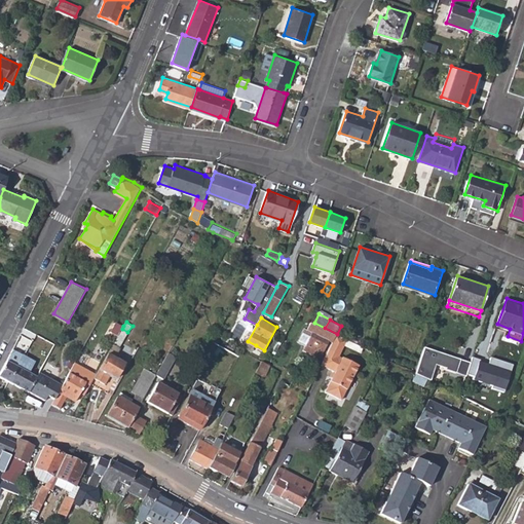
[(330,340),(333,341),(337,334),(325,328),(314,323),(311,322),(308,329),(312,332),(306,344),(304,348),(320,357),(322,352),(324,353),(330,340)]
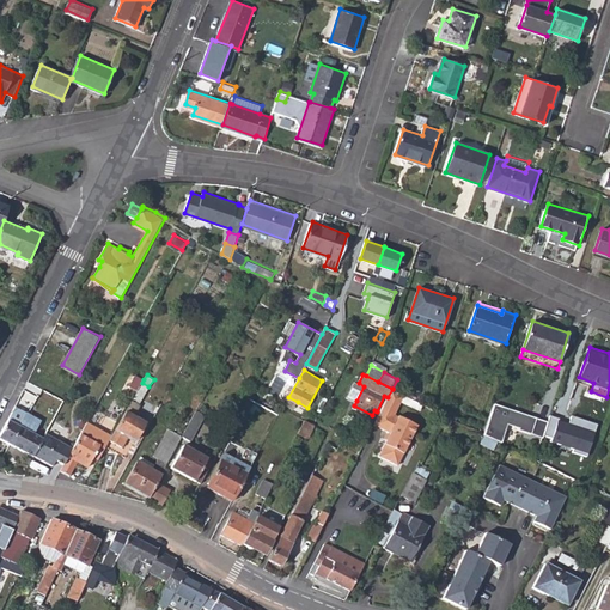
[(130,385),(138,390),(142,383),(144,379),(136,376),(130,385)]
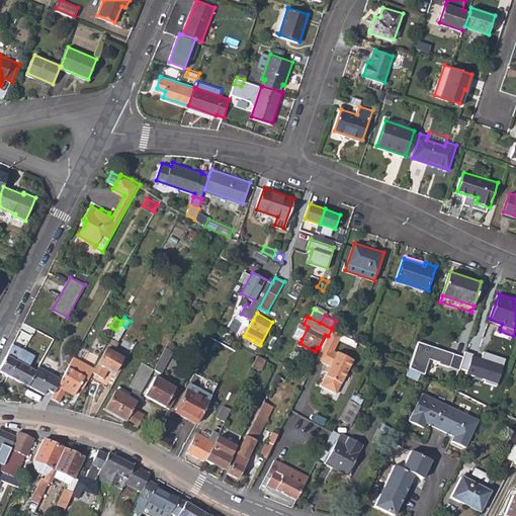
[(118,340),(125,327),(120,324),(116,330),(96,366),(93,371),(103,376),(108,367),(114,371),(123,356),(113,351),(118,341),(118,340)]
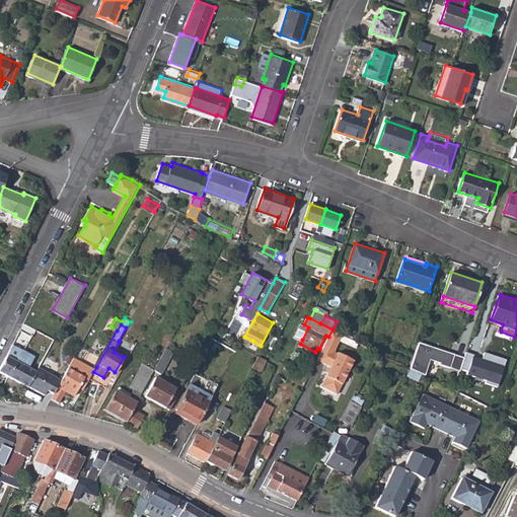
[(298,337),(302,340),(308,327),(304,324),(298,337)]
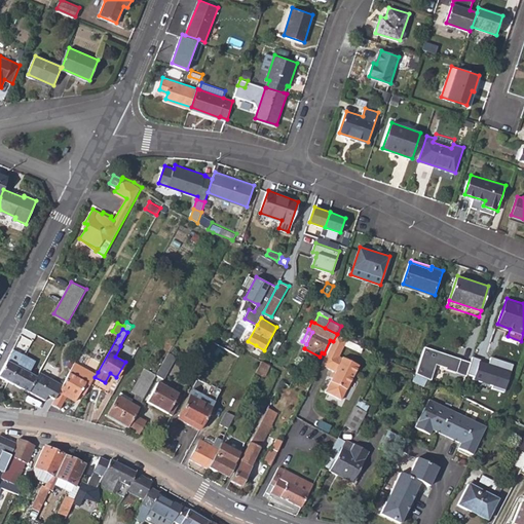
[(347,338),(337,334),(333,341),(323,364),(336,370),(326,390),(342,399),(359,363),(344,357),(343,358),(340,356),(347,338)]
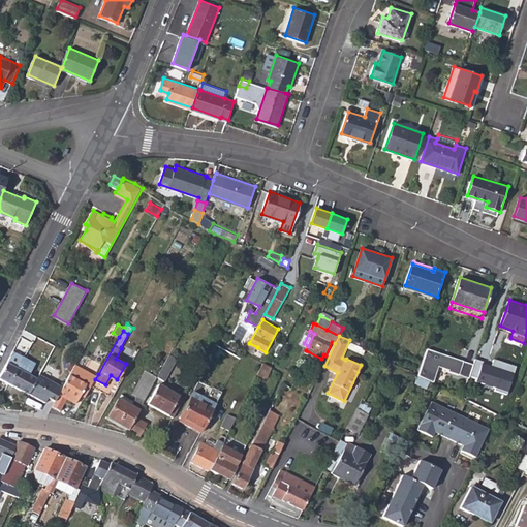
[(246,349),(254,353),(257,347),(249,343),(246,349)]
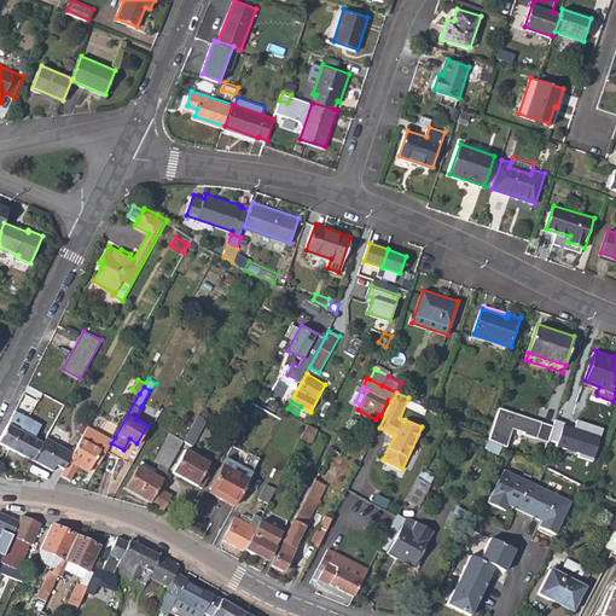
[(544,419),(500,406),(490,437),(507,446),(515,425),(527,429),(526,431),(538,436),(544,419)]
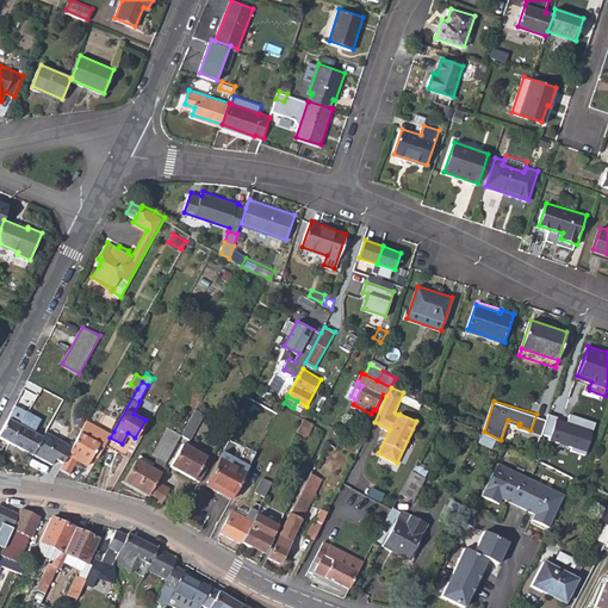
[(205,413),(197,408),(184,433),(192,438),(205,413)]
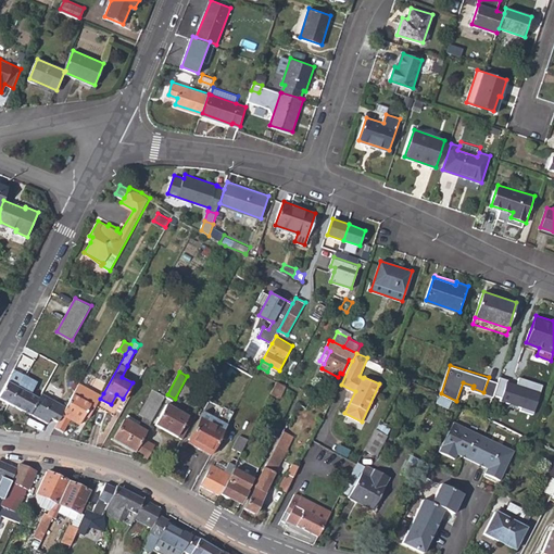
[(1,397),(32,414),(32,413),(40,397),(32,392),(38,380),(26,374),(19,385),(14,382),(17,376),(12,374),(1,397)]
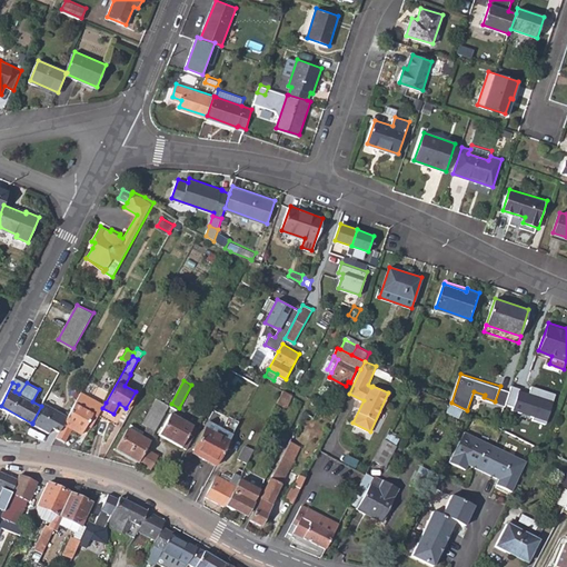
[(510,389),(500,386),(495,401),(506,405),(510,389)]
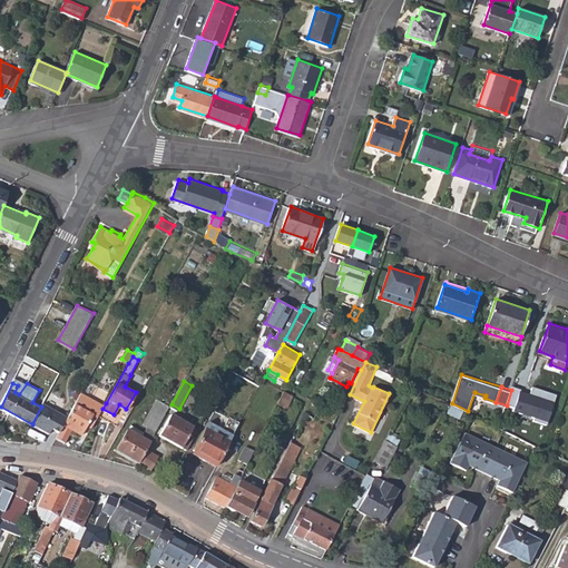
[(82,433),(88,423),(101,401),(82,391),(69,415),(65,423),(60,432),(58,436),(65,439),(71,428),(82,433)]
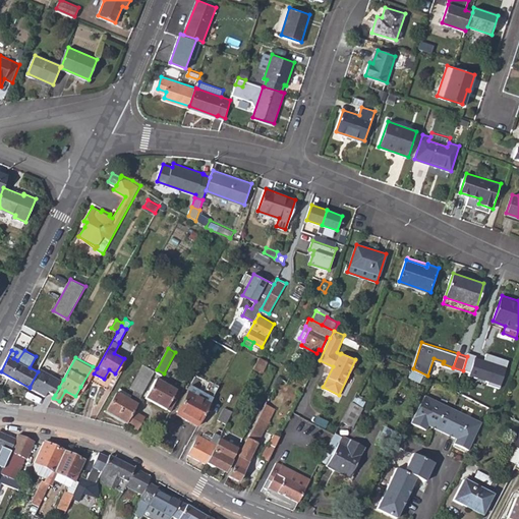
[(262,371),(268,360),(261,357),(254,367),(262,371)]
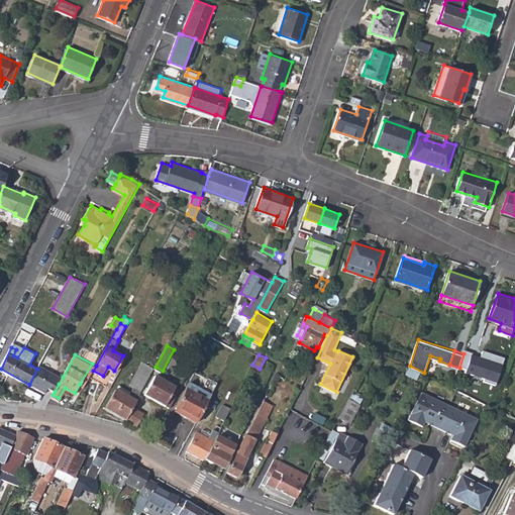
[(135,386),(132,392),(139,396),(147,381),(155,368),(143,362),(131,384),(135,386)]
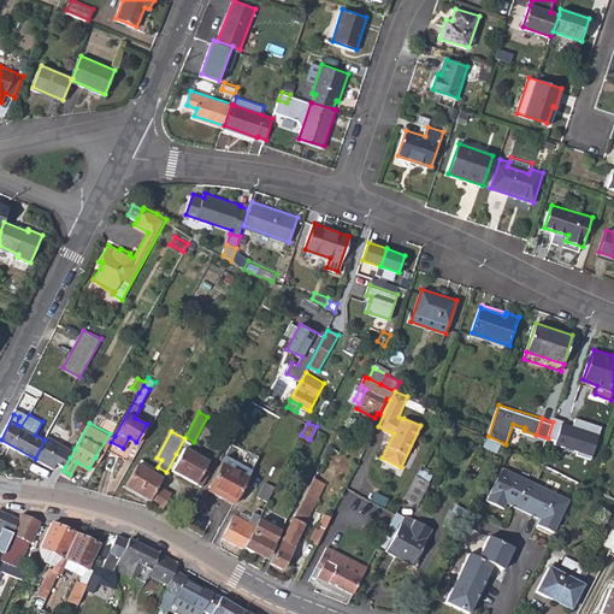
[(95,458),(100,461),(111,442),(114,436),(110,434),(95,458)]
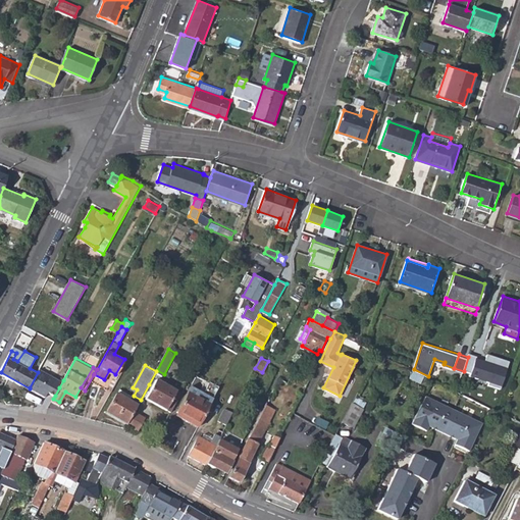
[(63,380),(41,368),(38,372),(30,387),(46,397),(49,392),(55,396),(59,387),(63,380)]
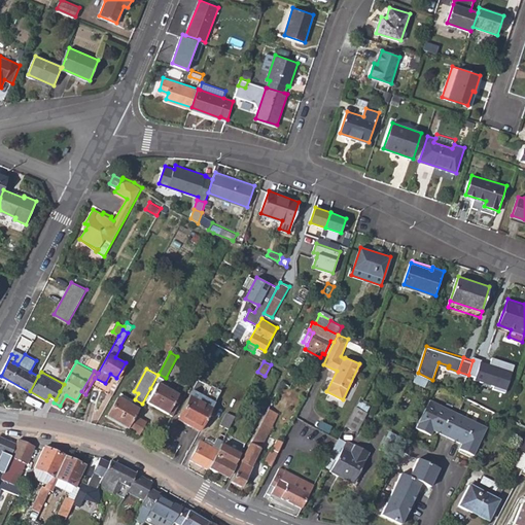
[(148,401),(174,415),(179,406),(184,395),(160,382),(148,401)]
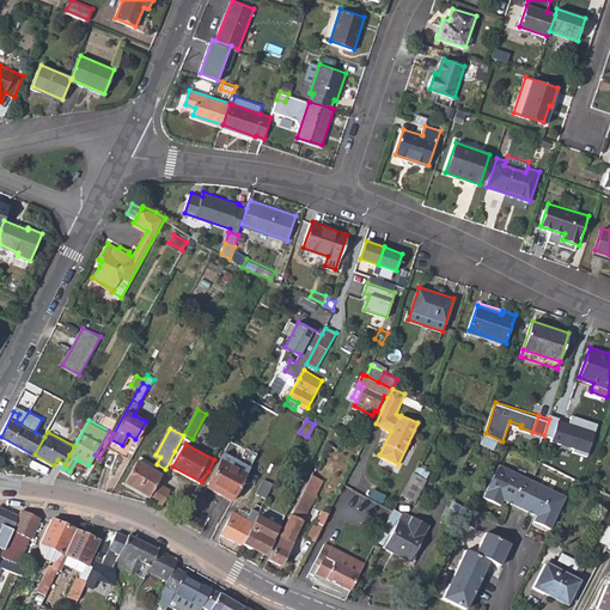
[(207,486),(233,500),(251,468),(225,452),(207,486)]
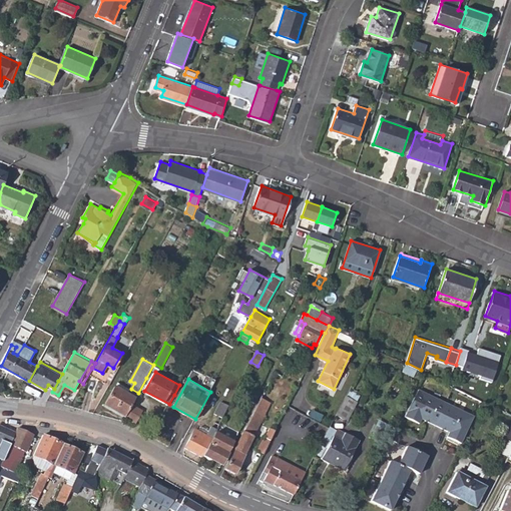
[(116,385),(135,396),(138,393),(131,389),(118,381),(116,385)]
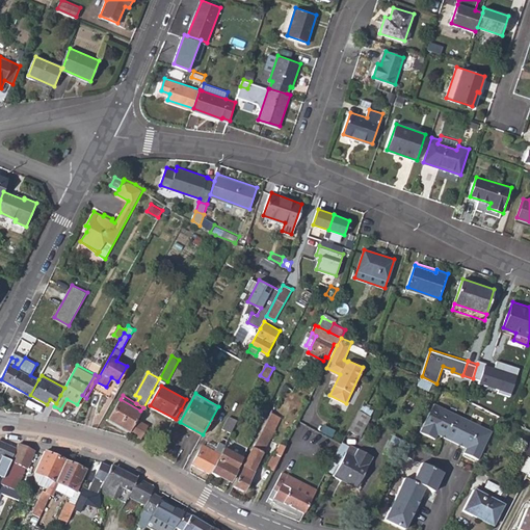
[(140,411),(121,399),(109,419),(130,430),(136,419),(140,411)]
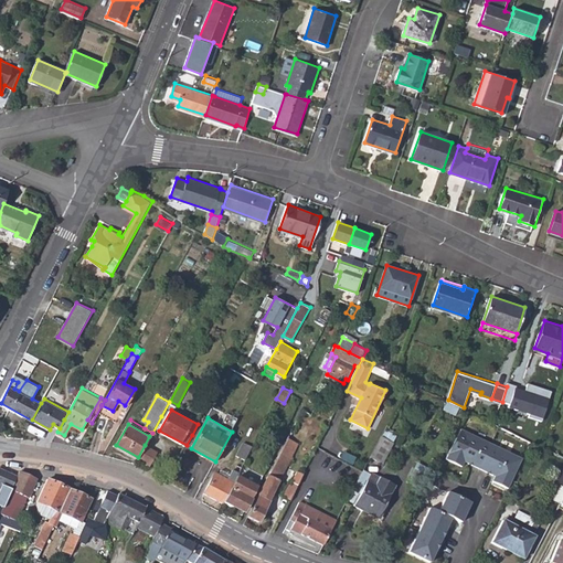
[(523,457),(463,427),(461,427),(450,449),(447,457),(463,465),(466,459),(496,475),(494,479),(509,487),(510,487),(524,457),(523,457)]
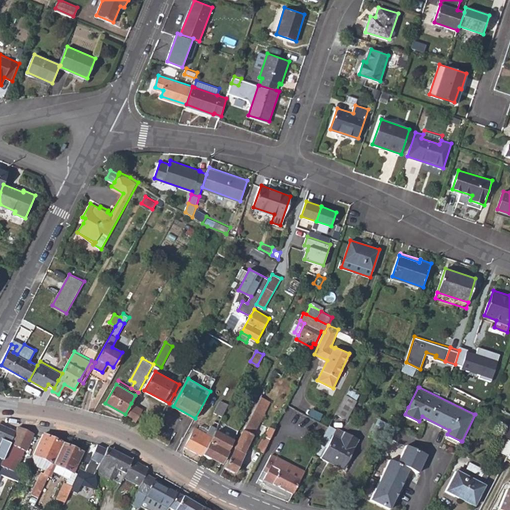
[(336,413),(347,418),(357,400),(347,394),(336,413)]
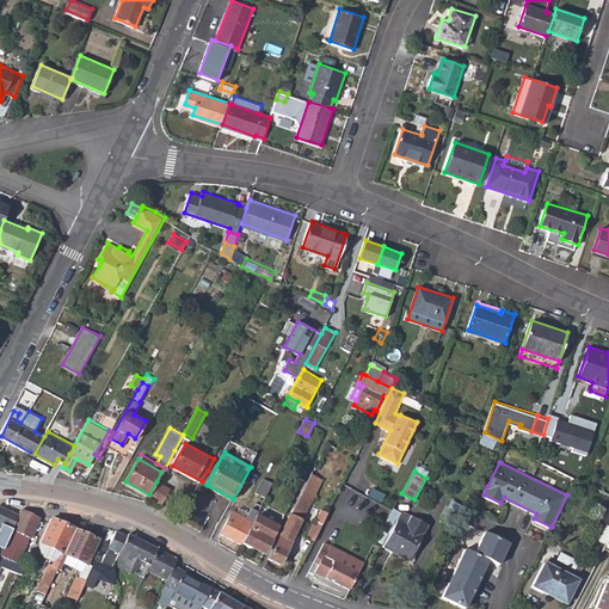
[(305,486),(318,492),(325,478),(313,472),(305,486)]
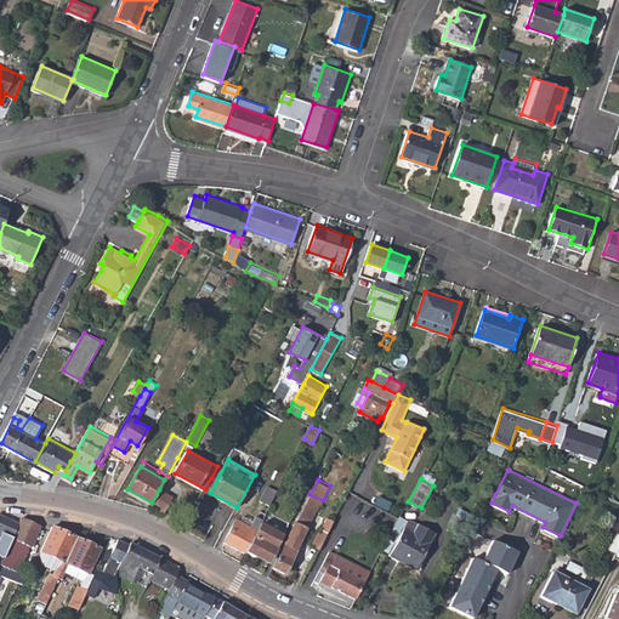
[(261,500),(271,505),(278,490),(268,486),(261,500)]
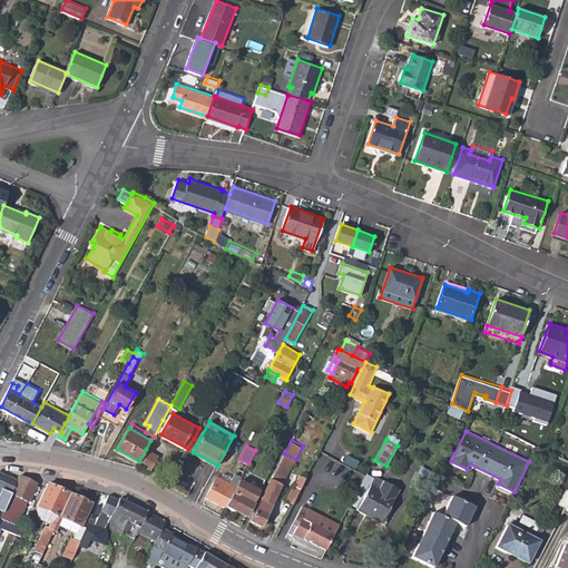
[(139,461),(150,468),(157,454),(146,449),(139,461)]
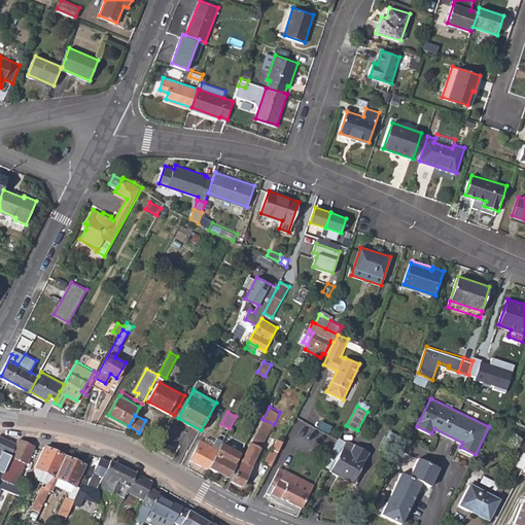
[(242,486),(274,424),(263,419),(232,481),(242,486)]
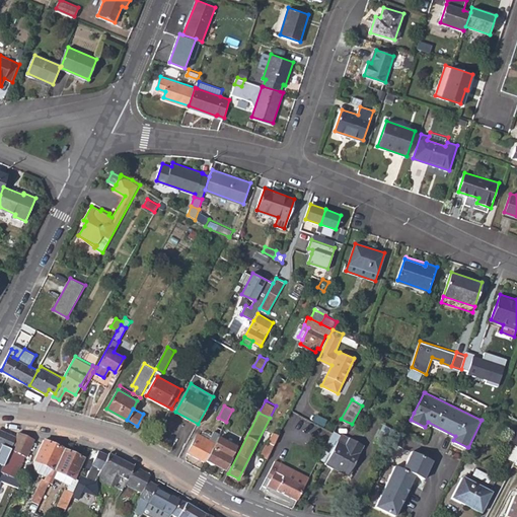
[(215,462),(226,468),(241,437),(223,428),(220,434),(214,444),(206,460),(214,464),(215,462)]
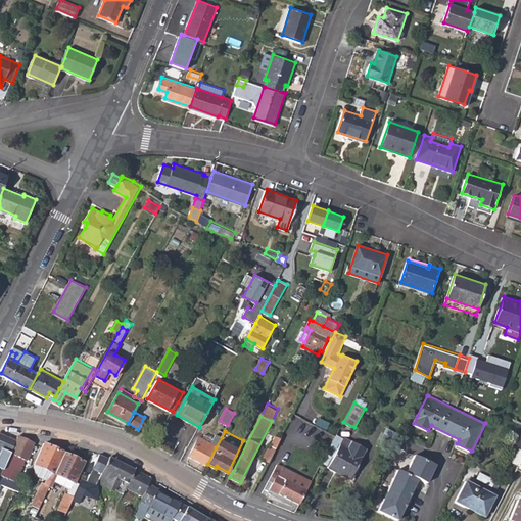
[(0,472),(16,438),(0,433),(0,472)]
